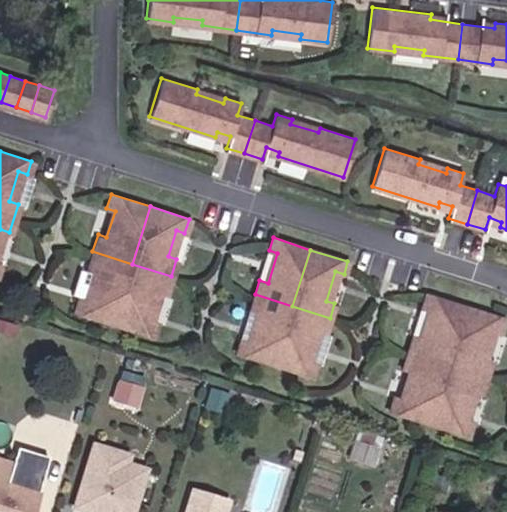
[(132,264),(92,251),(87,269),(95,272),(87,298),(79,295),(74,309),(113,322),(132,264)]
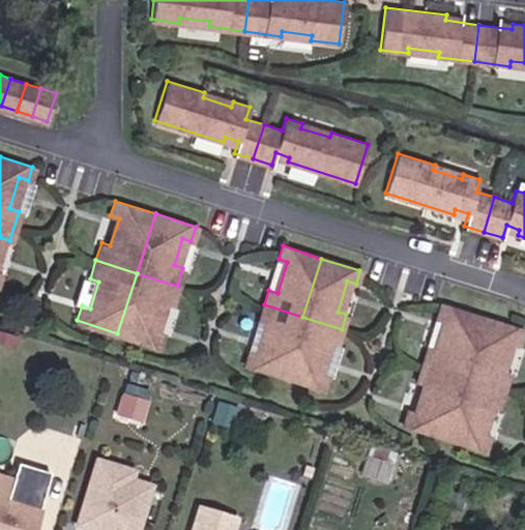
[(177,286),(137,273),(117,333),(157,346),(163,331),(153,328),(163,301),(171,303),(177,286)]
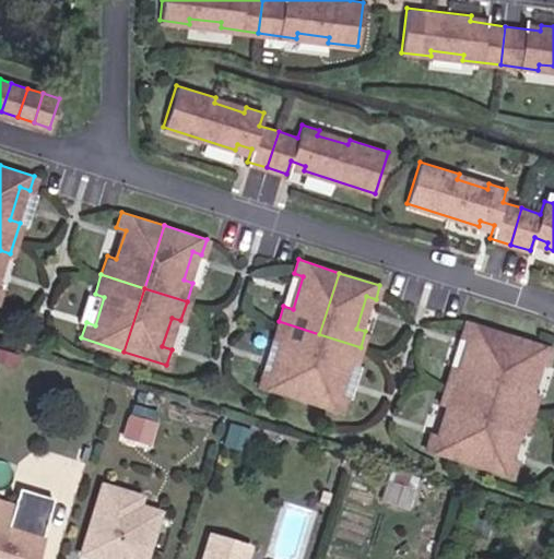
[(319,334),(279,321),(274,336),(283,340),(273,372),(263,369),(259,382),(299,396),(319,334)]
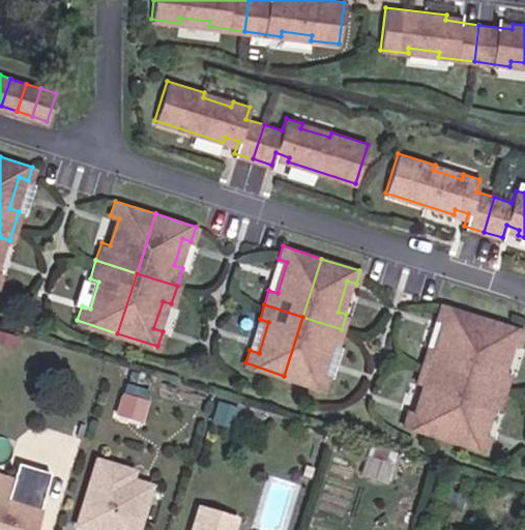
[(483,317),(442,304),(438,319),(446,321),(438,349),(429,346),(424,363),(464,377),(483,317)]
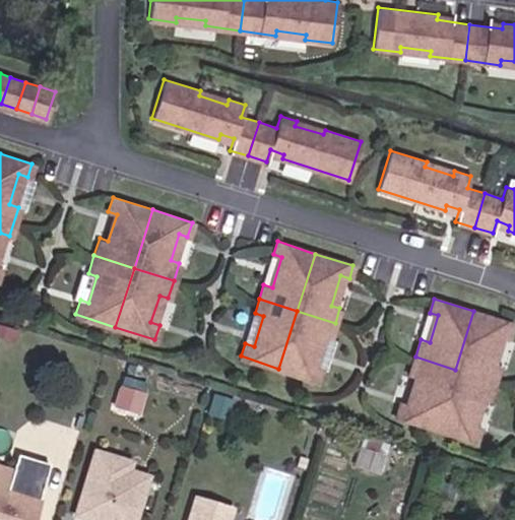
[(297,311),(278,369),(317,380),(321,368),(312,365),(322,334),(330,337),(335,323),(297,311)]
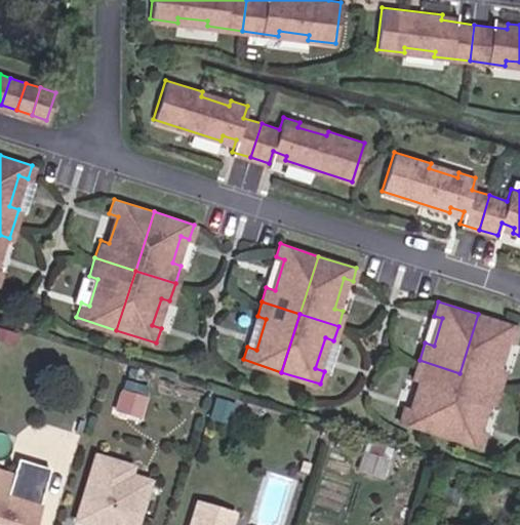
[(518,327),(478,314),(460,373),(500,386),(505,368),(496,365),(506,338),(514,340),(518,327)]
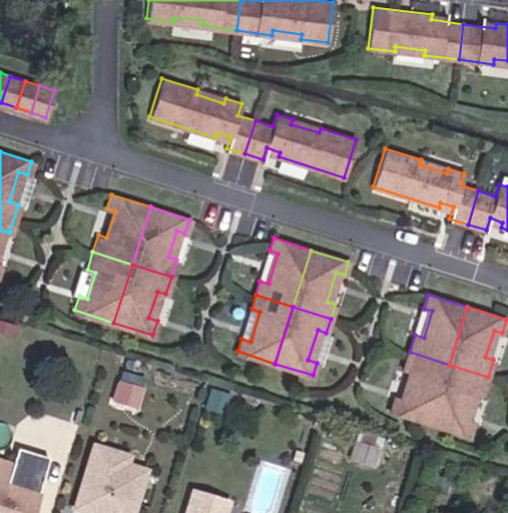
[(3,324),(18,329),(20,322),(5,317),(3,324)]
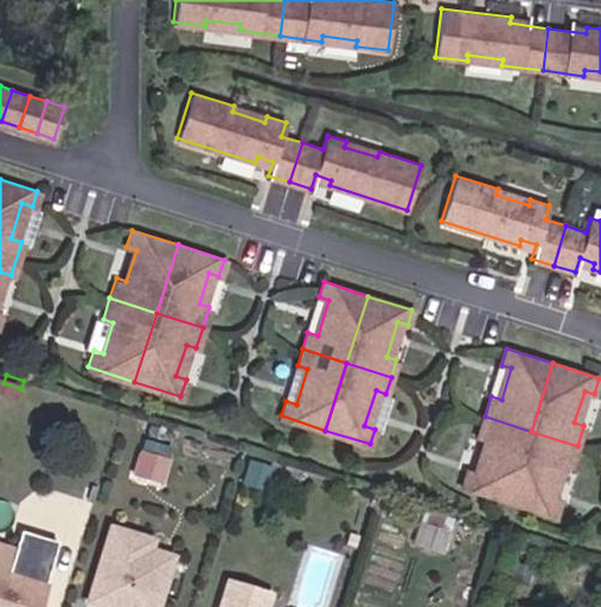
[(531,432),(485,416),(479,438),(488,440),(479,472),(468,468),(464,485),(510,500),(531,432)]
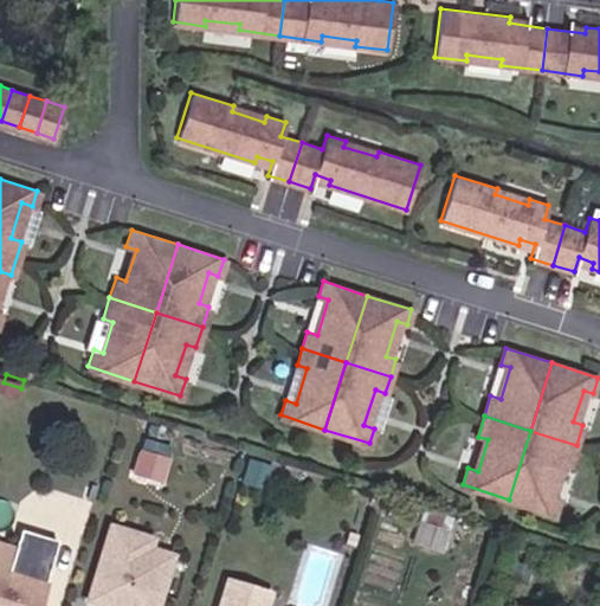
[(576,445),(530,431),(509,500),(555,514),(560,497),(550,494),(560,463),(571,465),(576,445)]
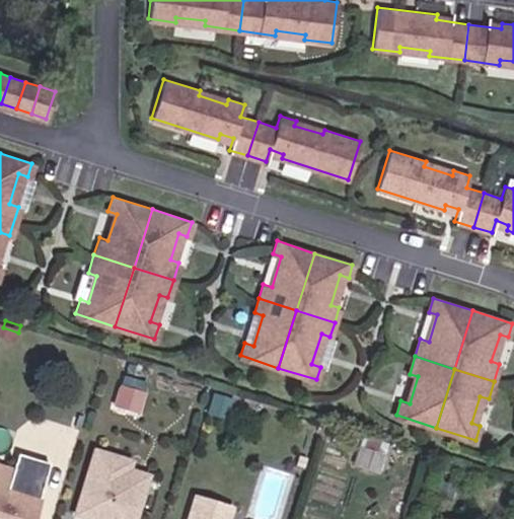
[(145,413),(152,392),(125,383),(118,403),(145,413)]
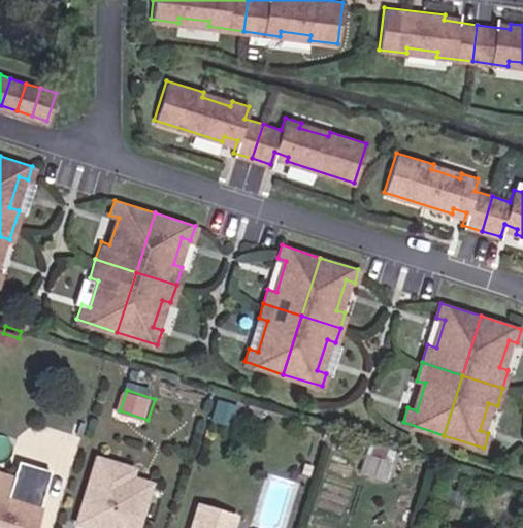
[(241,401),(224,396),(218,415),(235,420),(241,401)]
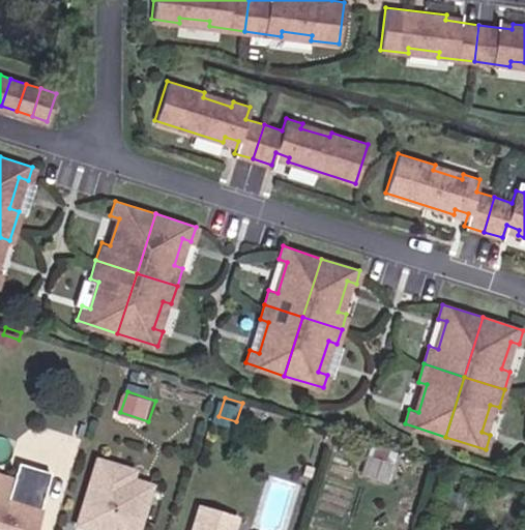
[(391,478),(396,463),(376,455),(370,472),(391,478)]
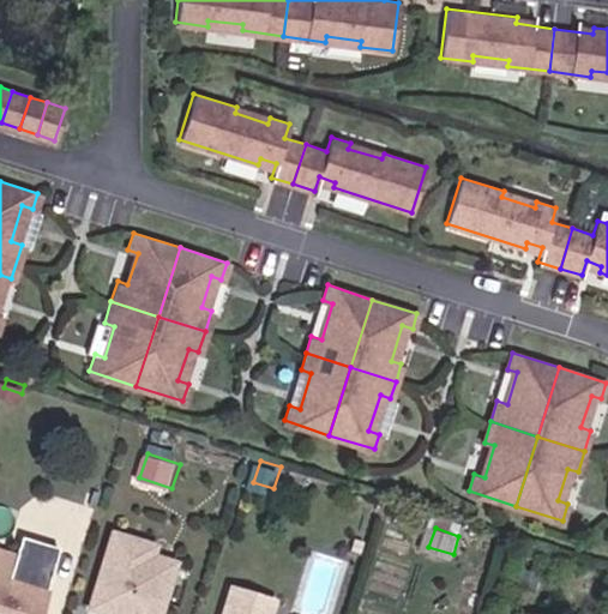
[(166,613),(180,570),(173,557),(160,552),(162,543),(121,530),(98,606),(113,611),(120,606),(125,608),(128,613),(166,613)]
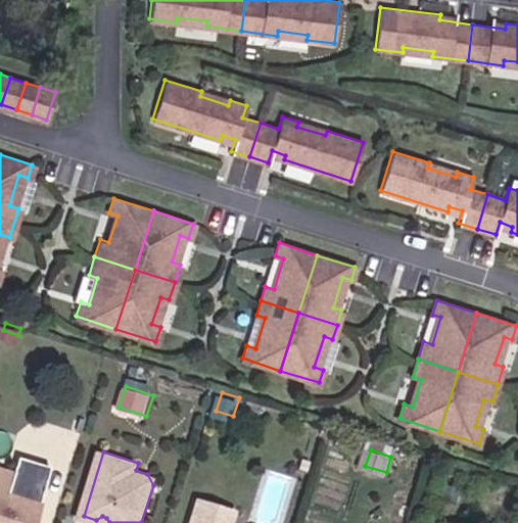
[(0,522),(39,522),(46,502),(44,502),(56,464),(24,455),(17,474),(12,491),(0,487),(0,522)]
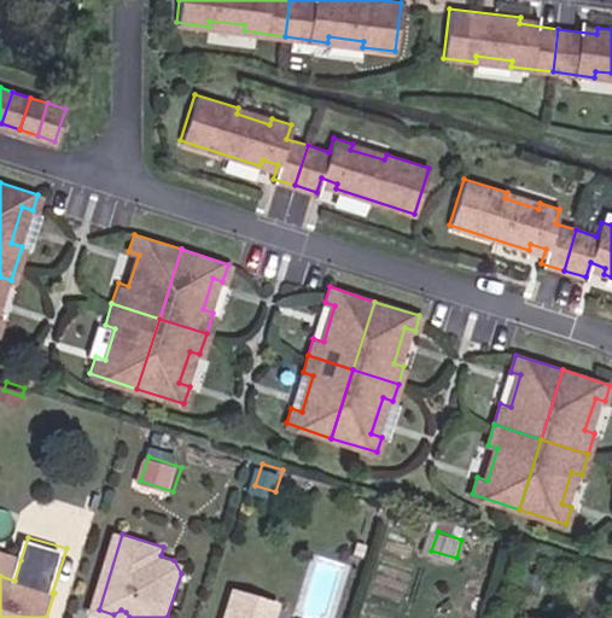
[(0,576),(15,581),(21,560),(0,553),(0,576)]
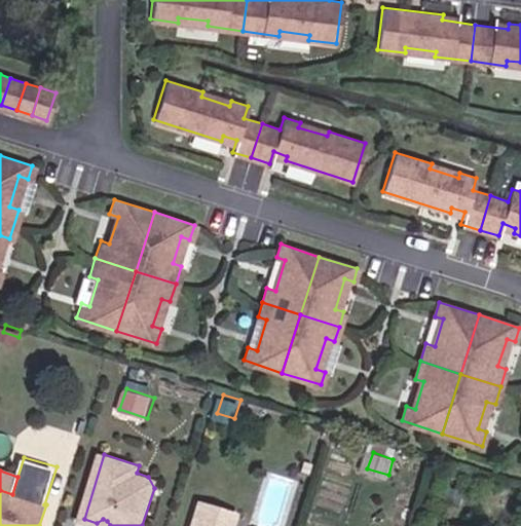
[(447,499),(468,506),(474,486),(454,480),(447,499)]
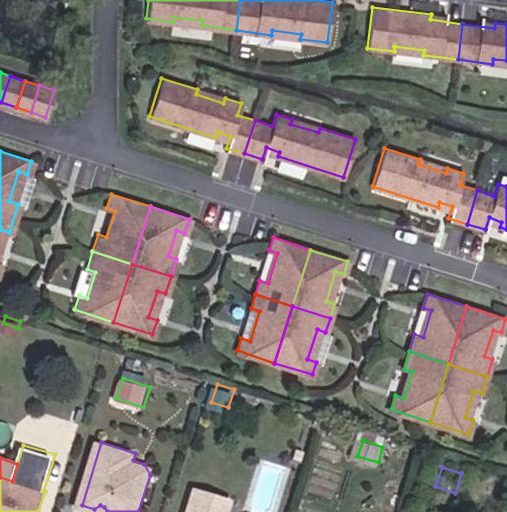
[(230,511),(235,498),(198,487),(190,511),(230,511)]
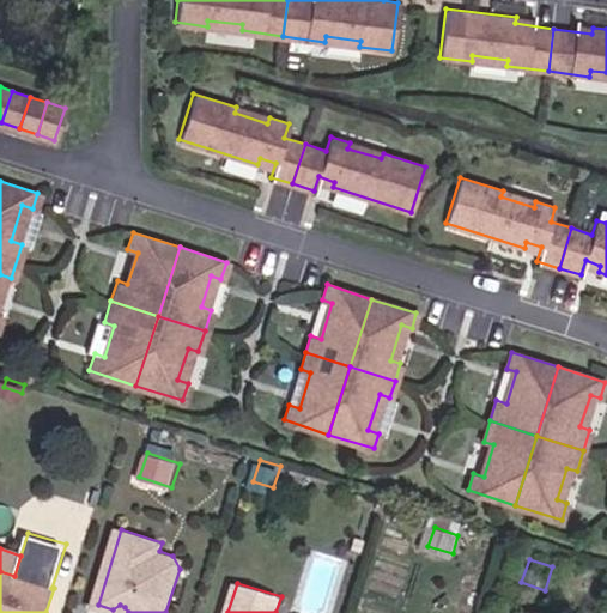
All buildings are outlined.
